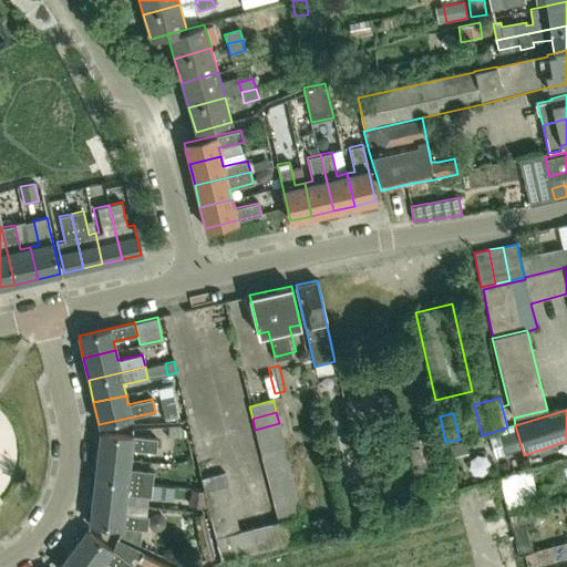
[(255,430),(258,442),(282,435),(279,423),(255,430)]
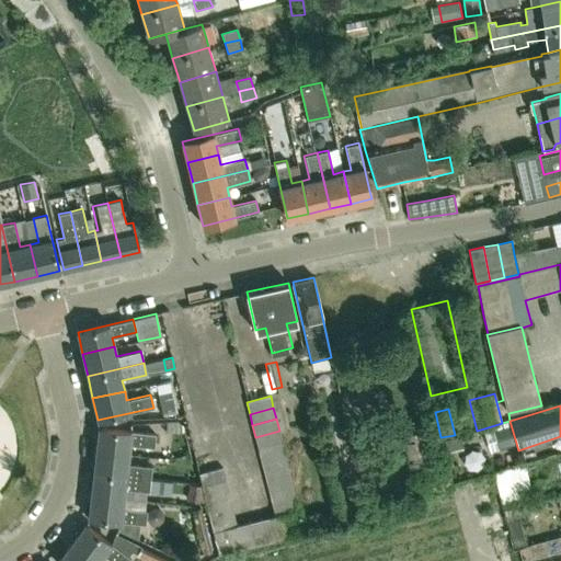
[(508,422),(502,423),(484,428),(491,454),(515,446),(508,422)]
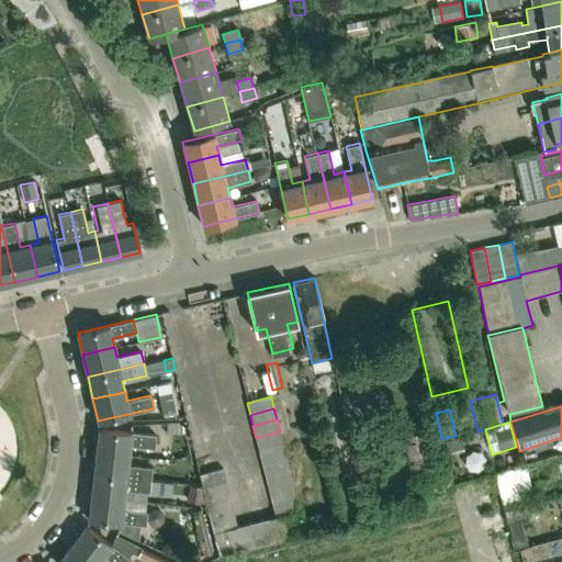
[(98,428),(96,451),(128,454),(130,446),(154,448),(155,435),(98,428)]
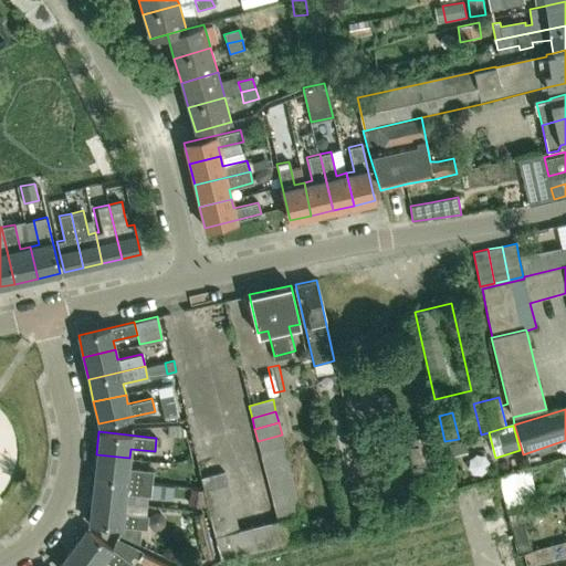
[(258,441),(260,452),(285,446),(282,435),(258,441)]
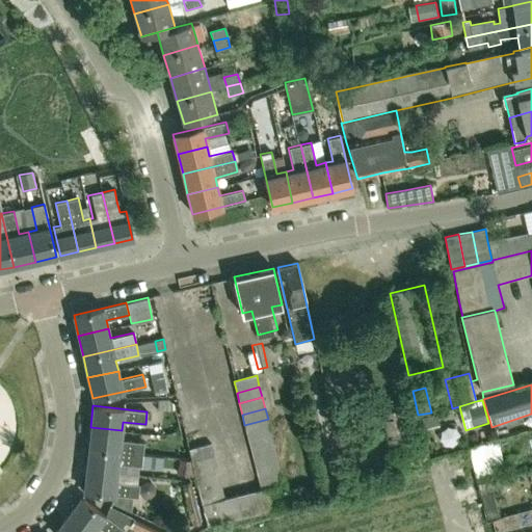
[(410,409),(381,414),(388,459),(417,455),(410,409)]
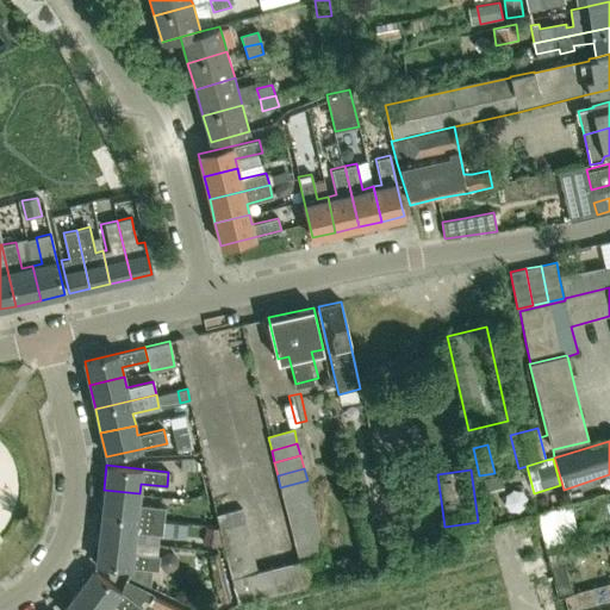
[(280,487),(284,499),(310,493),(307,480),(280,487)]
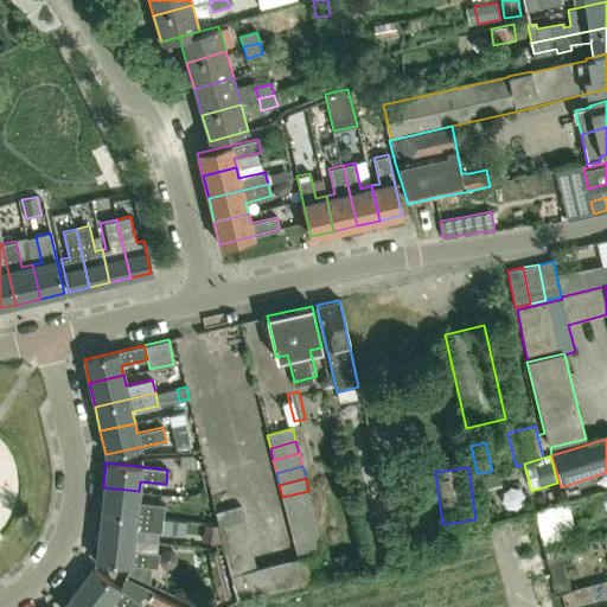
[(139,491),(103,487),(101,511),(163,518),(205,524),(218,525),(216,512),(215,509),(164,504),(138,502),(139,491)]
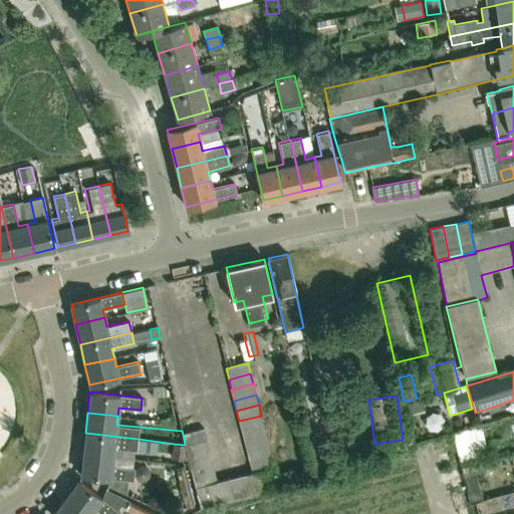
[(239,421),(242,432),(264,426),(261,416),(239,421)]
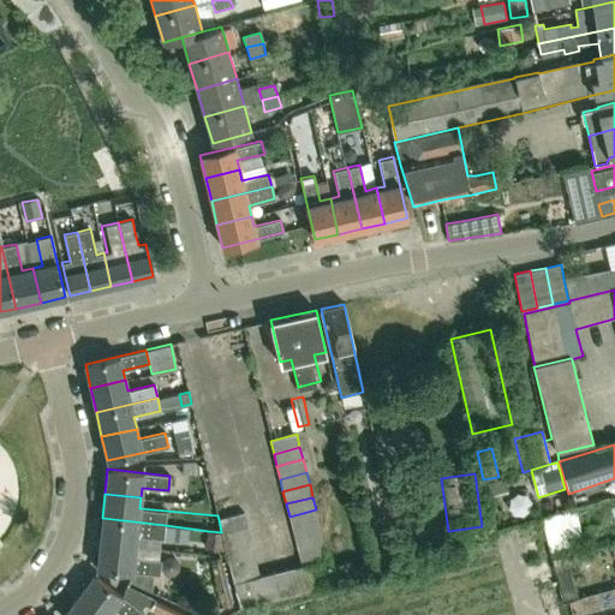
[(290,517),(292,529),(320,523),(316,509),(290,517)]
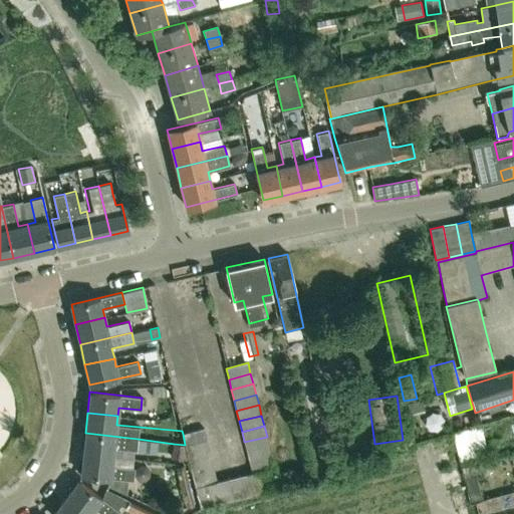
[(205,429),(183,434),(185,445),(207,440),(205,429)]
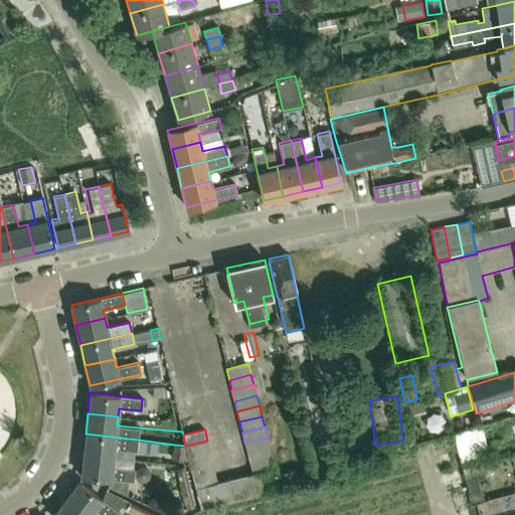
[(86,434),(82,455),(113,459),(114,449),(136,452),(138,440),(86,434)]
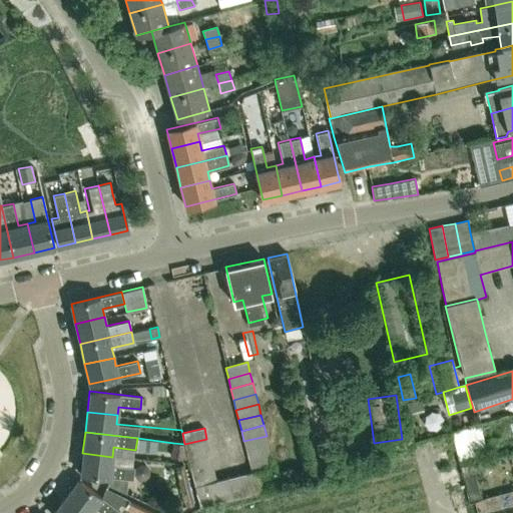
[(243,441),(246,452),(269,446),(267,436),(243,441)]
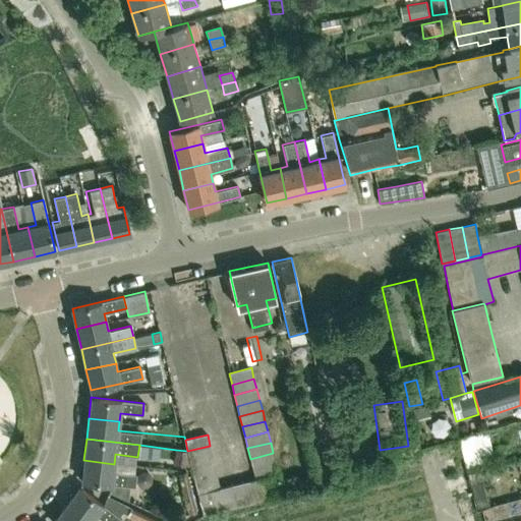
[(189,458),(190,462),(213,456),(210,446),(187,451),(189,458)]
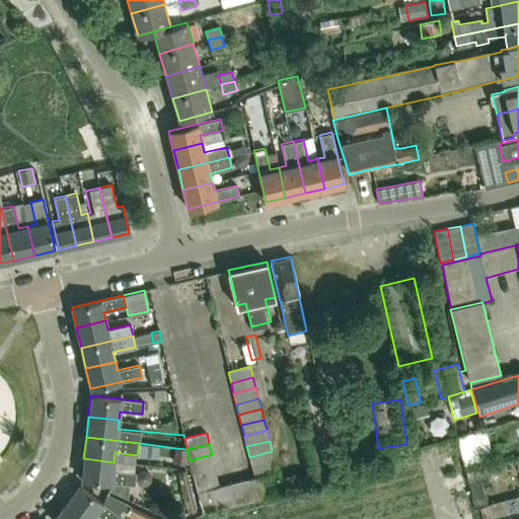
[(189,456),(187,449),(175,448),(174,462),(188,464),(189,456)]
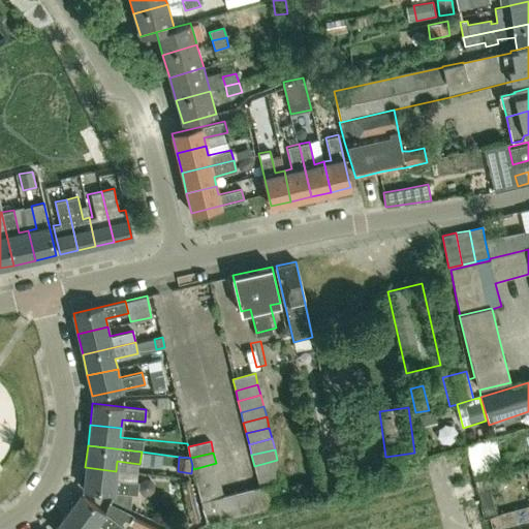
[(280,470),(277,460),(254,466),(256,476),(280,470)]
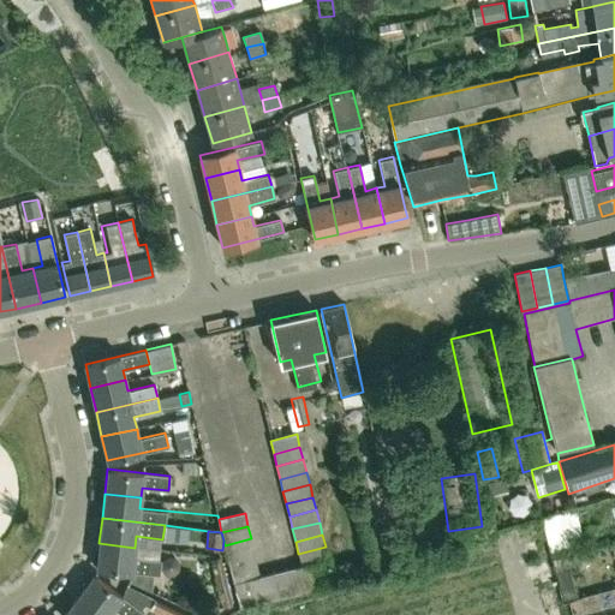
[(225,545),(227,557),(254,551),(251,538),(225,545)]
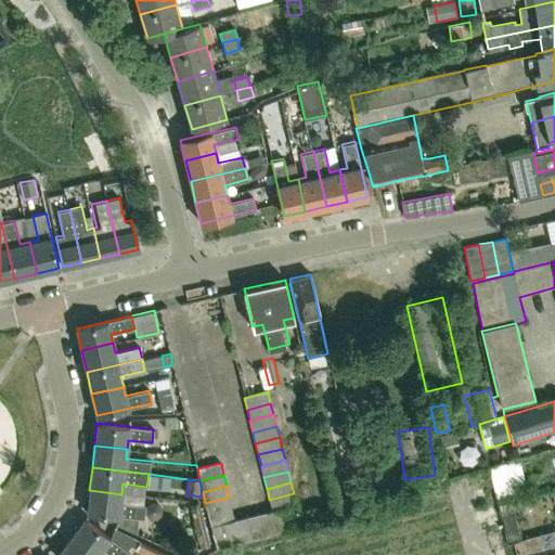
[(121,494),(89,490),(87,513),(143,519),(144,506),(120,503),(121,494)]
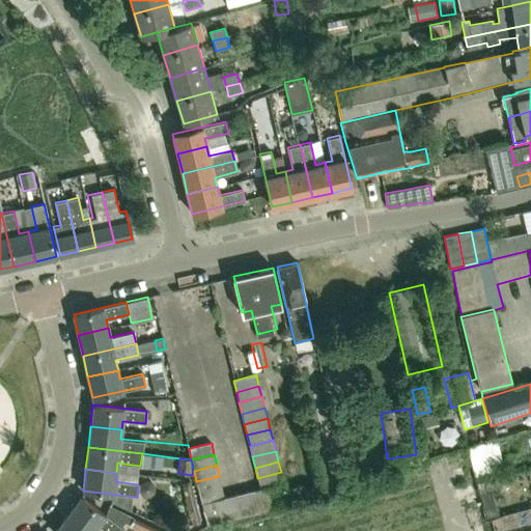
[(257,478),(260,488),(283,483),(281,472),(257,478)]
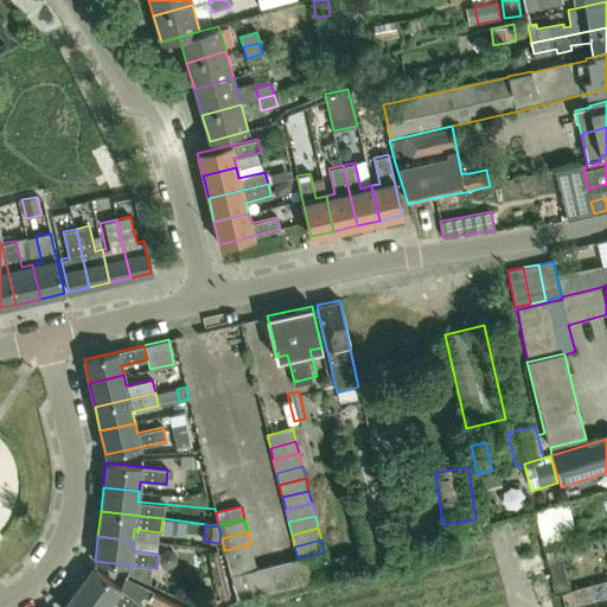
[(254,556),(250,544),(224,550),(228,562),(254,556)]
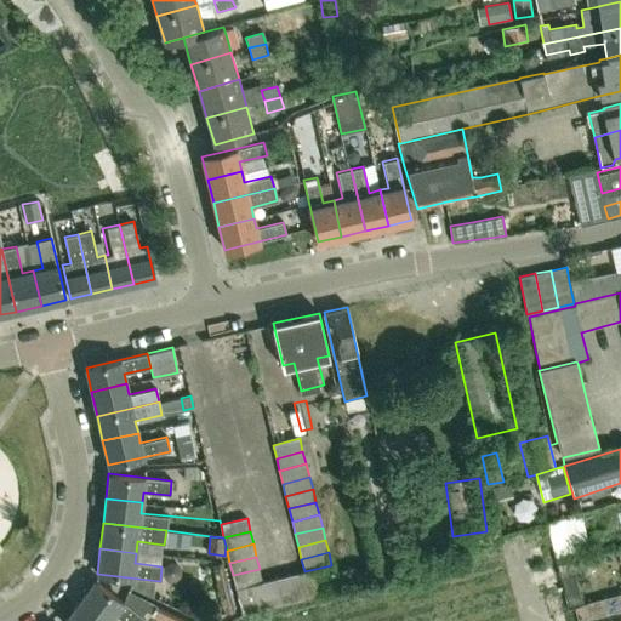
[(234,610),(223,563),(212,565),(224,613),(234,610)]
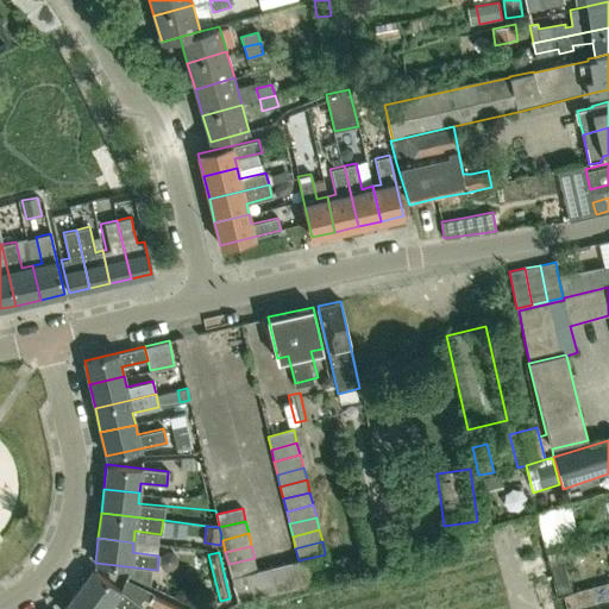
[(325,554),(299,560),(305,586),(332,581),(325,554)]
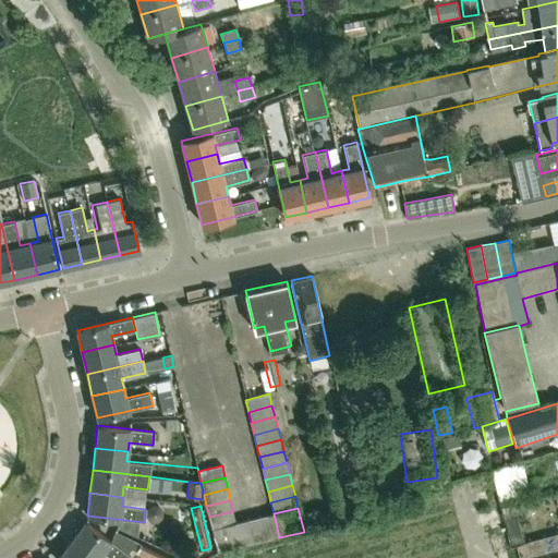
[(235,523),(233,511),(209,517),(211,529),(235,523)]
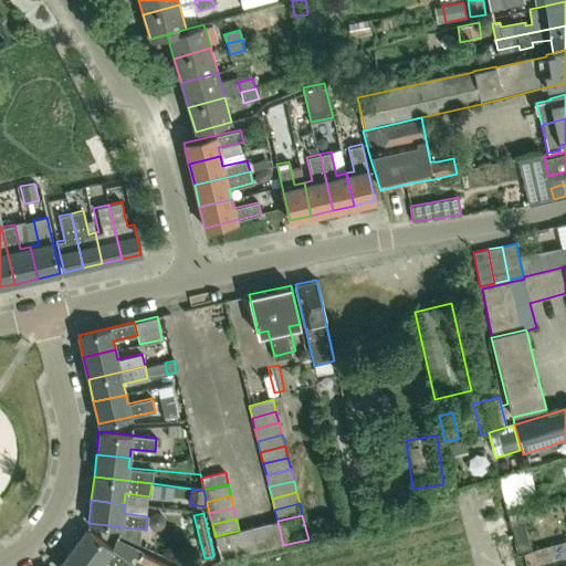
[(278,521),(264,524),(271,548),(283,545),(278,521)]
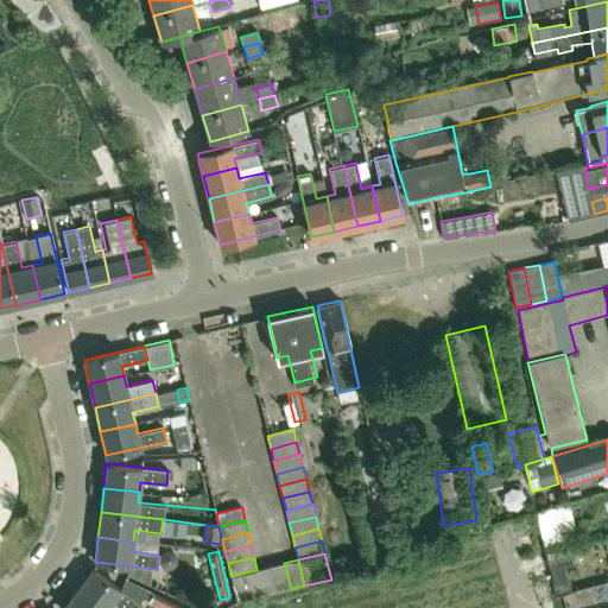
[(277,593),(291,589),(284,563),(271,567),(277,593)]
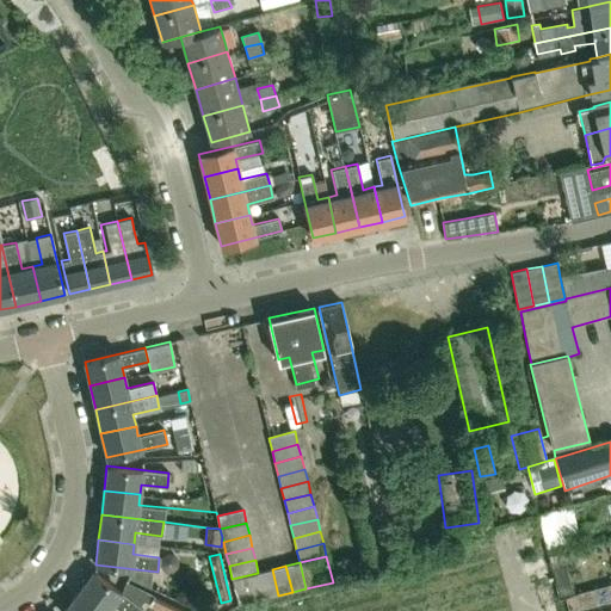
[(272,569),(258,573),(264,599),(278,596),(272,569)]
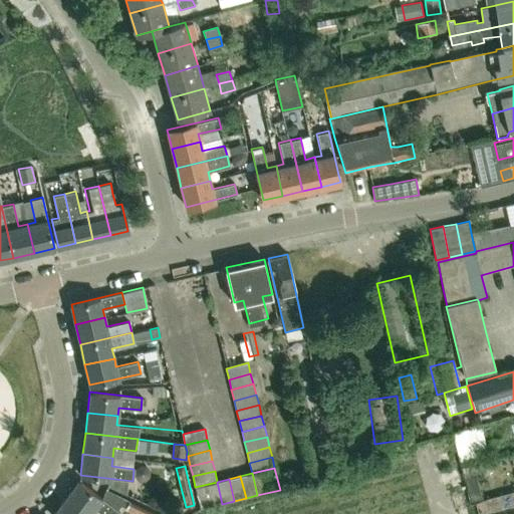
[(77,480),(65,497),(86,513),(89,513),(94,508),(102,513),(116,513),(119,511),(77,480)]
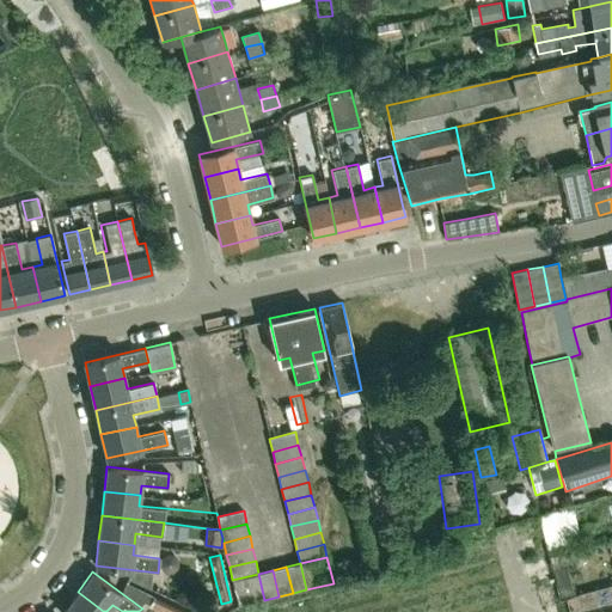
[(264,600),(258,574),(232,580),(239,606),(264,600)]
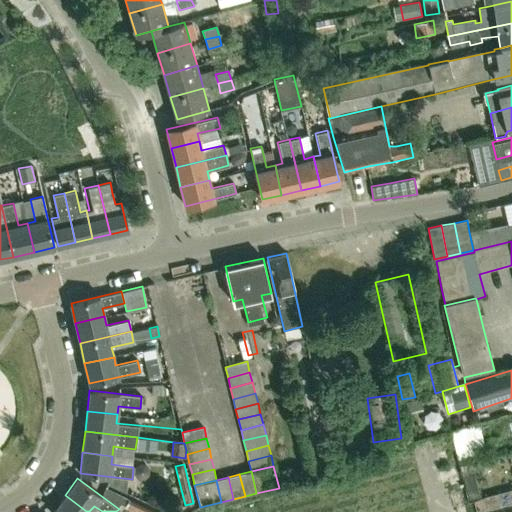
[(464,511),(475,511),(473,492),(462,493),(464,511)]
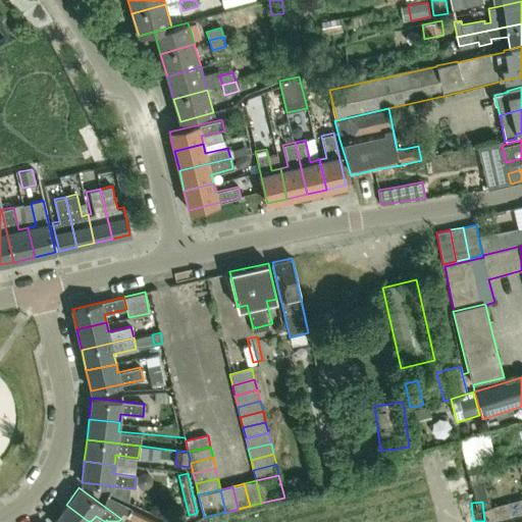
[(88,521),(66,505),(53,521),(88,521)]
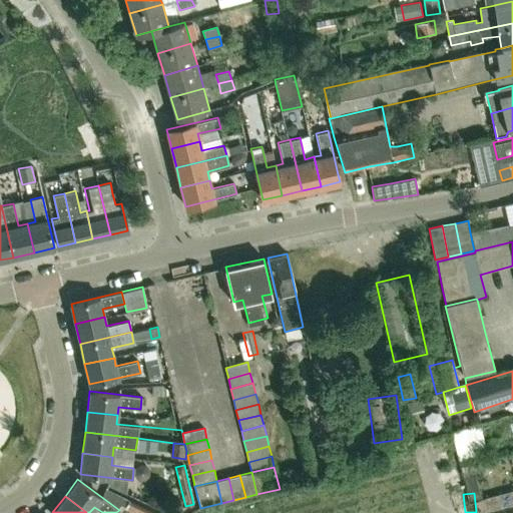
[(124,509),(134,512),(155,512),(128,500),(124,509)]
